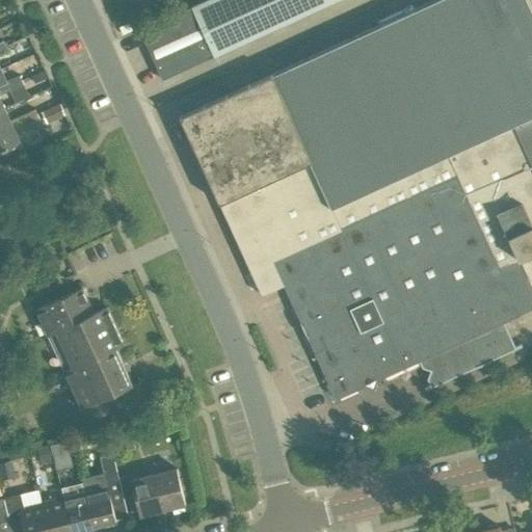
[(208,0),(140,31),(162,80),(336,0),(208,0)]
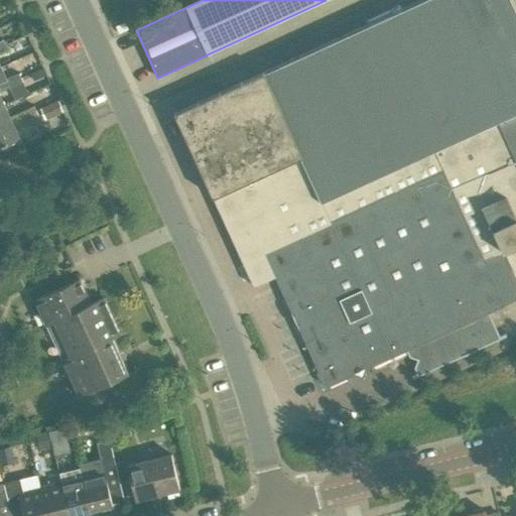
[(515,6),(513,0),(416,0),(174,113),(254,286),(275,276),(327,388),(355,375),(362,378),(365,370),(407,351),(410,358),(418,361),(415,369),(418,375),(413,378),(413,379),(464,356),(465,357),(479,350),(507,337),(506,335),(501,338),(489,312),(515,299),(515,6)]
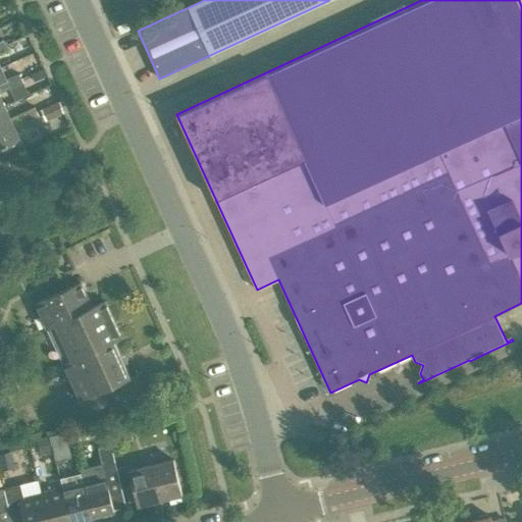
[(4,40),(0,41),(0,53),(9,49),(6,44),(4,40)]
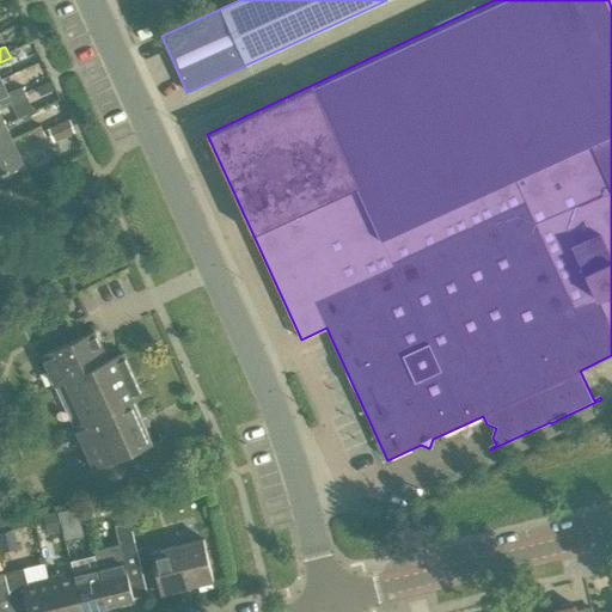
[(51,81),(37,89),(41,97),(56,90),(51,81)]
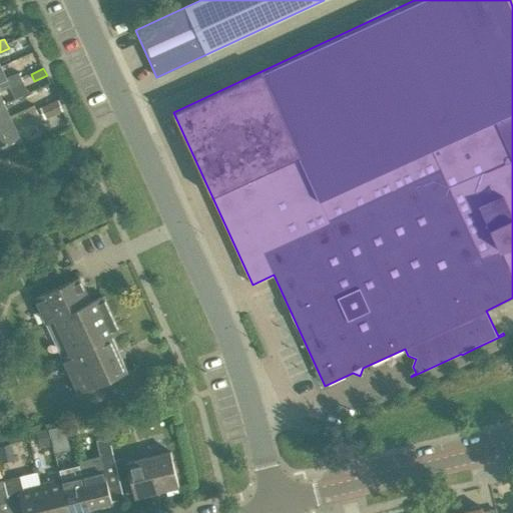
[(19,71),(6,77),(8,82),(11,81),(13,86),(23,81),(19,71)]
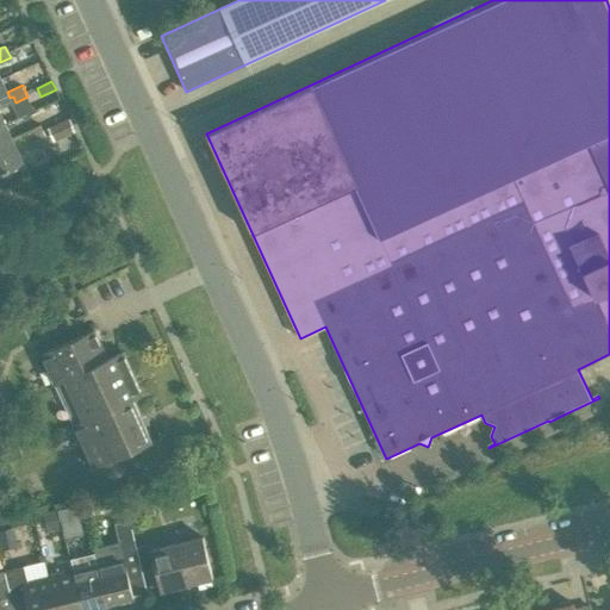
[(0,125),(6,123),(0,110),(0,109),(16,103),(13,97),(10,98),(7,92),(0,94),(0,125)]
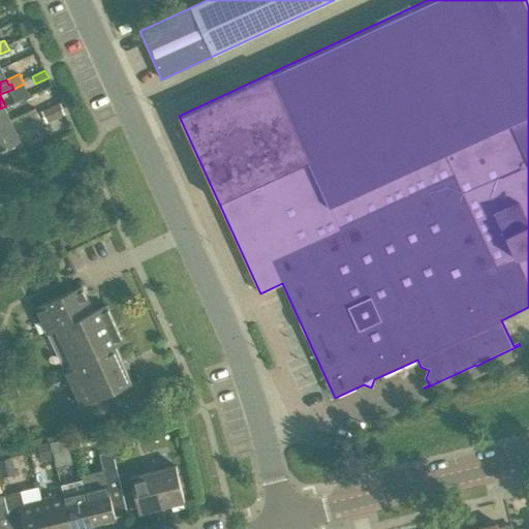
[(64,116),(59,103),(42,112),(48,123),(64,116)]
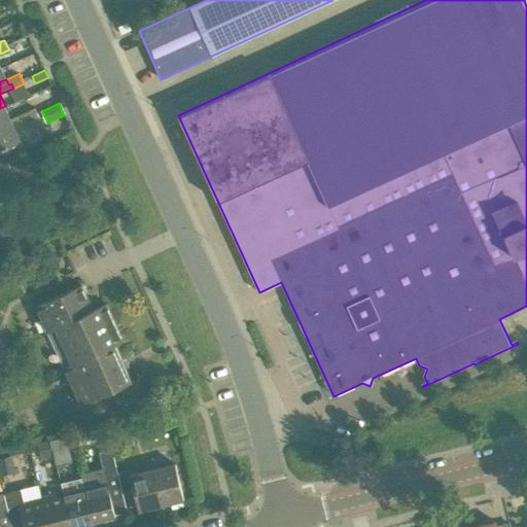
[(5,106),(0,108),(0,129),(12,124),(11,118),(5,106)]
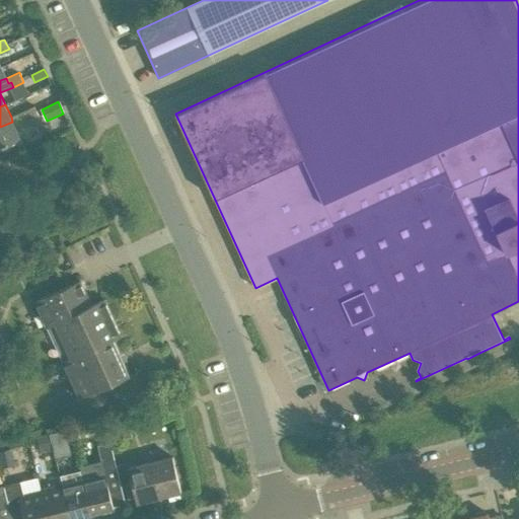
[(25,116),(28,120),(39,115),(34,106),(21,113),(23,117),(25,116)]
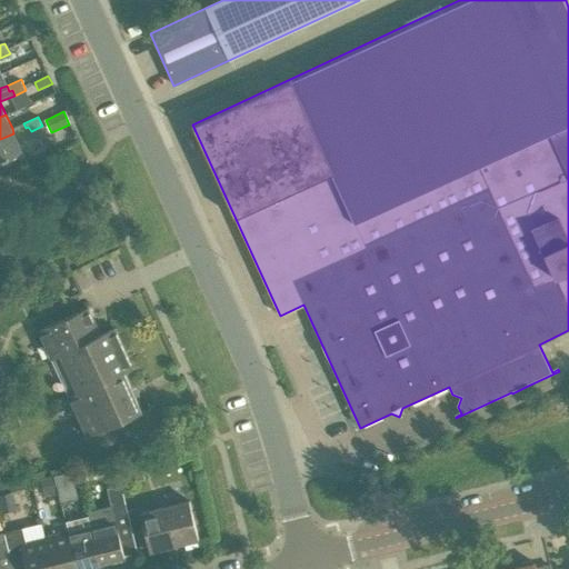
[(23,123),(12,128),(13,133),(0,139),(0,161),(22,151),(17,138),(31,131),(28,127),(26,128),(23,123)]
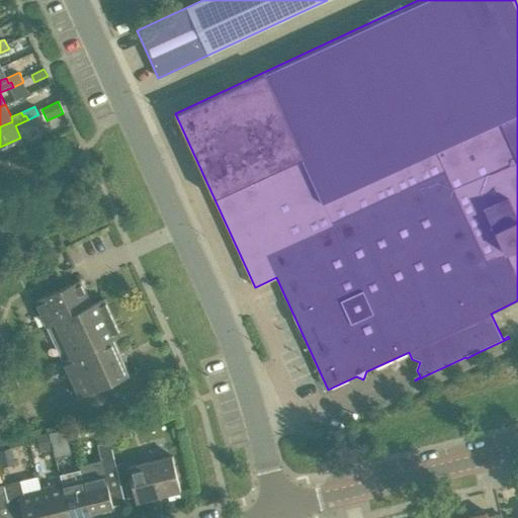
[(92,306),(92,304),(81,279),(34,300),(46,326),(56,322),(92,306)]
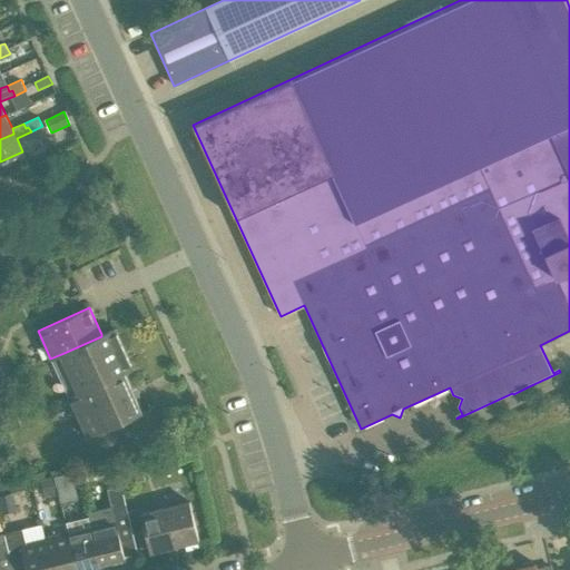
[(101,336),(61,354),(78,391),(124,371),(124,372),(134,367),(116,327),(101,334),(101,336)]
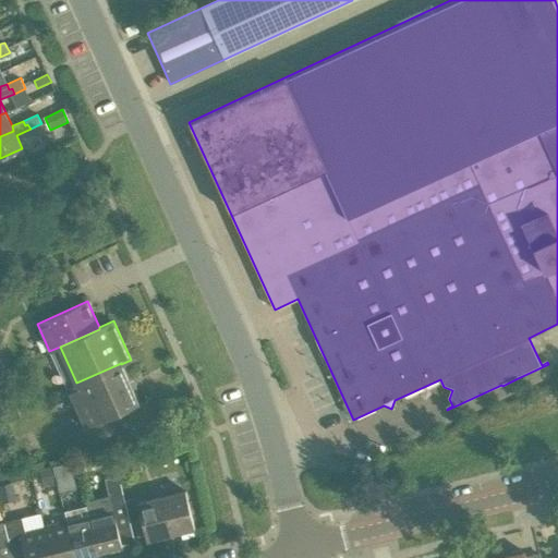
[(0,384),(10,379),(0,358),(0,384)]
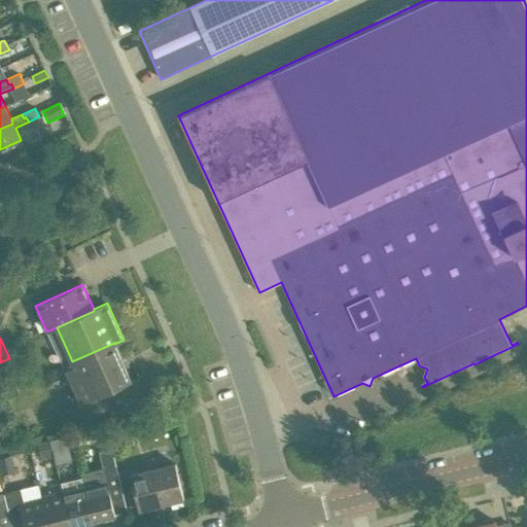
[(114,343),(72,361),(63,366),(79,403),(131,380),(114,344),(114,343)]
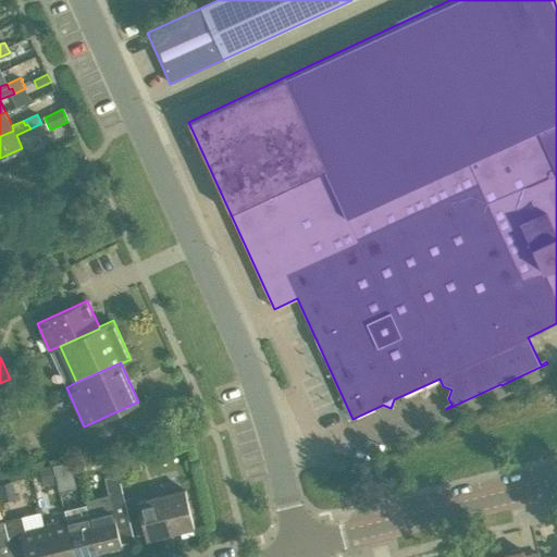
[(19,415),(12,399),(0,404),(0,405),(7,420),(19,415)]
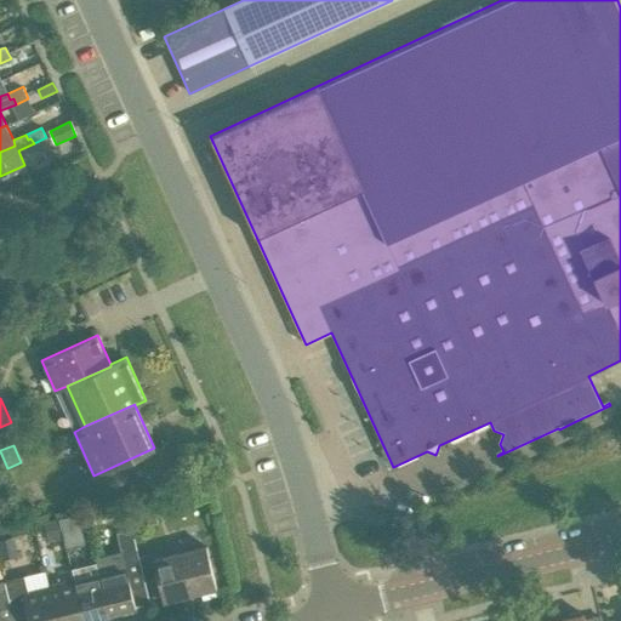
[(134,529),(158,523),(154,508),(130,514),(134,529)]
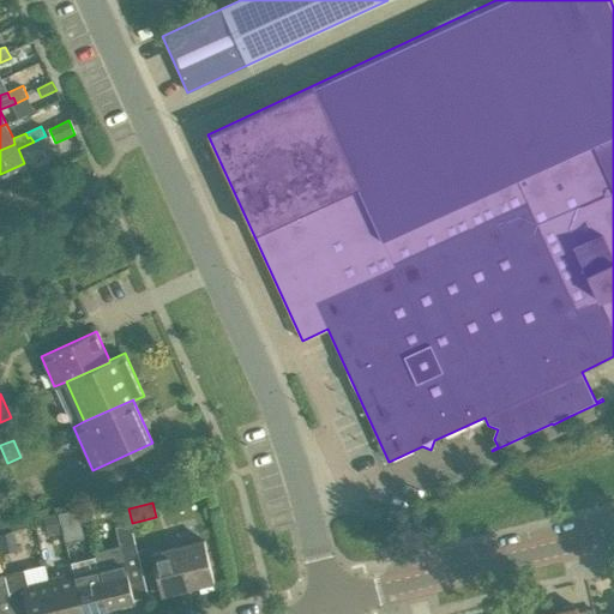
[(58,516),(46,519),(47,523),(48,528),(50,539),(62,536),(58,516)]
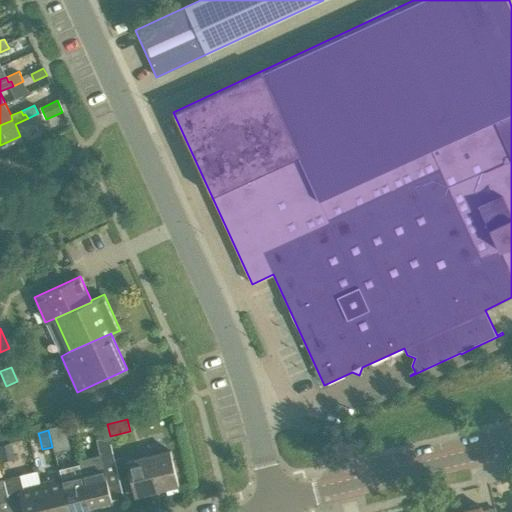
[(58,433),(50,435),(53,447),(61,445),(58,433)]
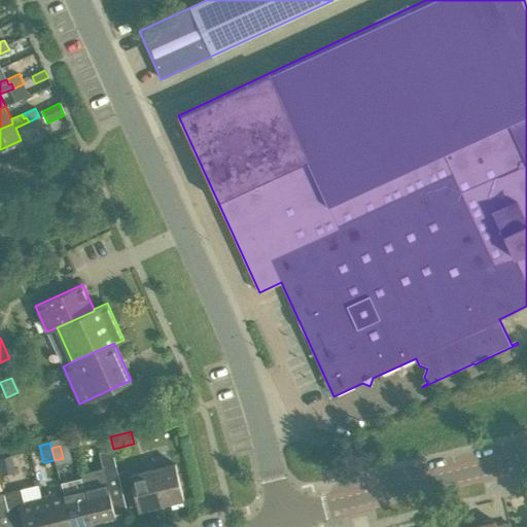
[(0,463),(0,471),(1,478),(16,475),(13,460),(0,463)]
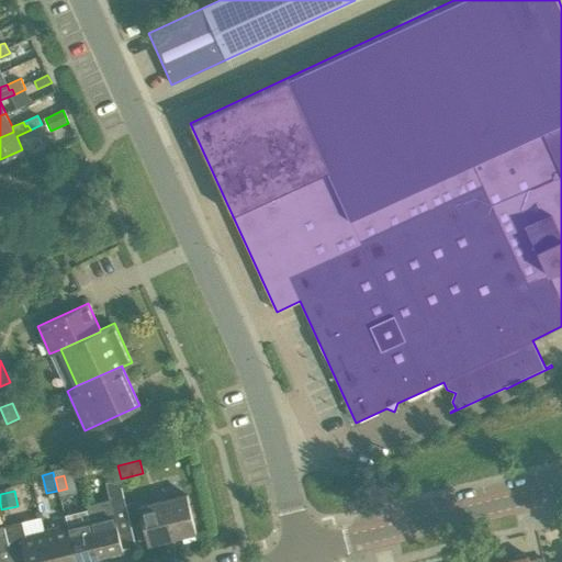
[(90,518),(100,557),(123,550),(116,524),(130,520),(124,495),(88,504),(91,518),(90,518)]
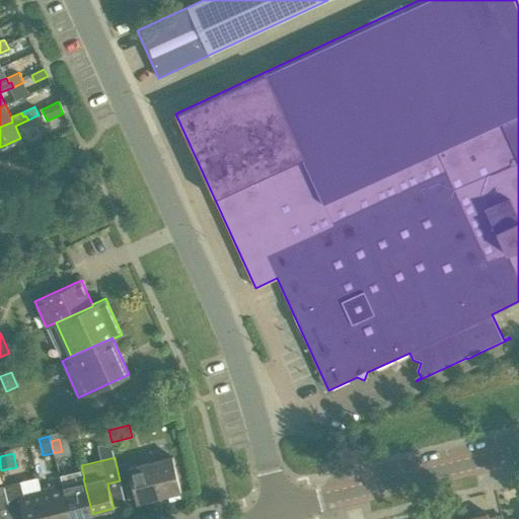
[(173,457),(129,467),(133,484),(126,486),(129,498),(136,497),(137,503),(181,492),(173,457)]
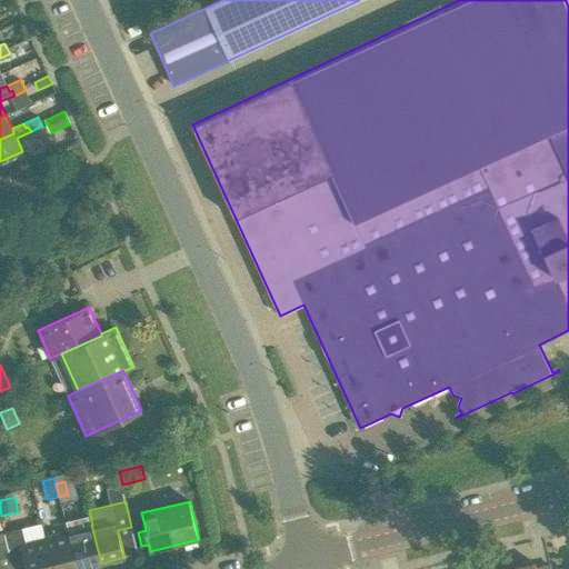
[(101,563),(91,525),(68,530),(78,568),(101,563)]
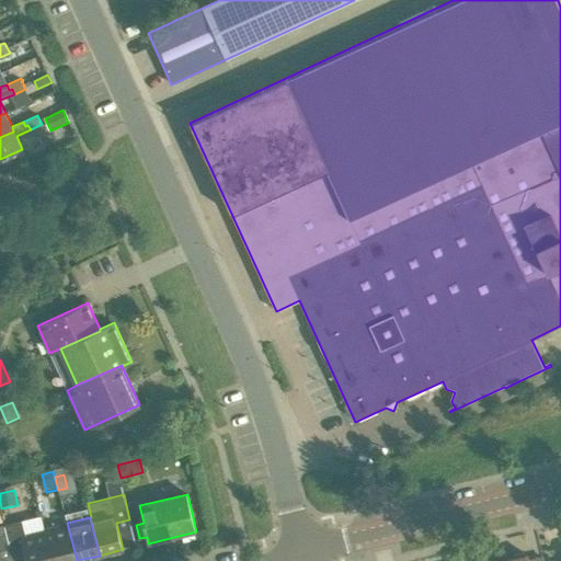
[(22,521),(4,525),(10,546),(13,560),(52,560),(44,529),(25,534),(22,521)]
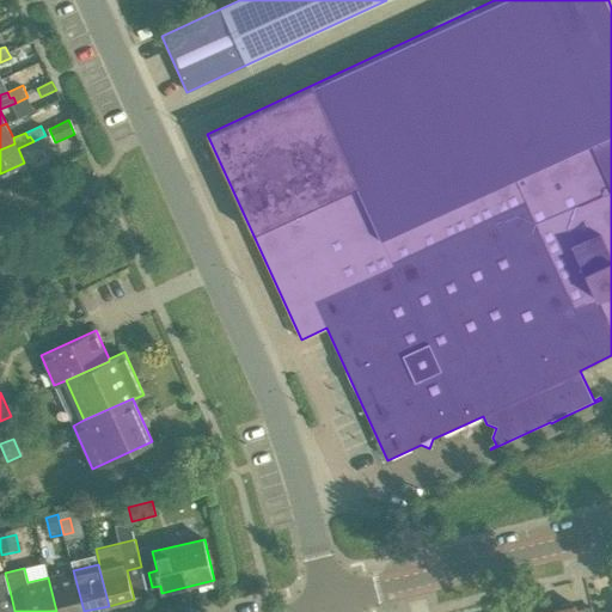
[(81,611),(84,611),(73,570),(48,577),(56,611),(81,611)]
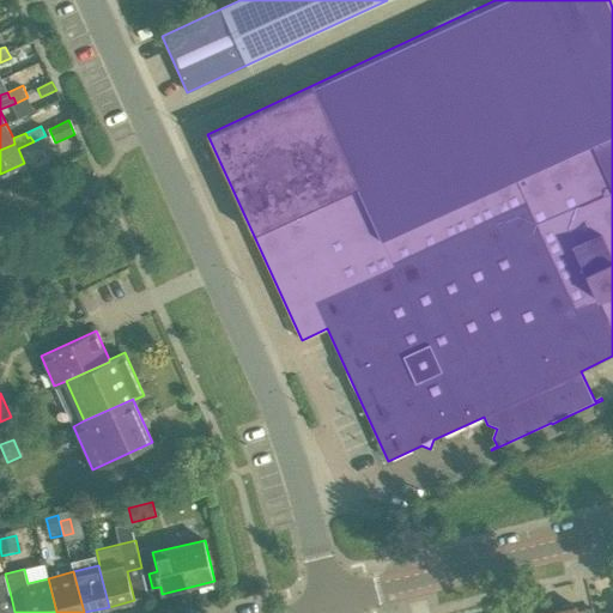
[(0,612),(0,599),(11,596),(5,574),(0,575),(0,612)]
